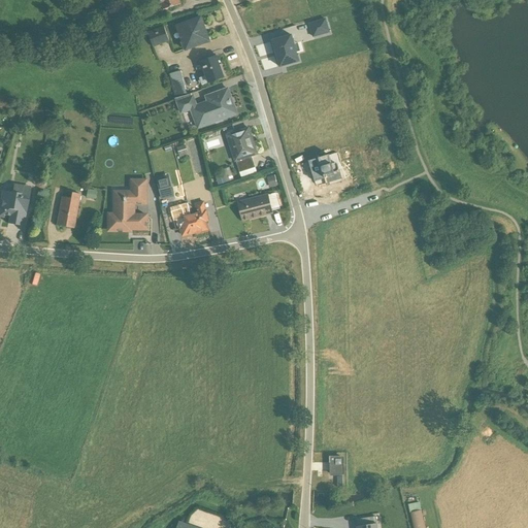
[(159,0),(163,11),(182,5),(179,0),(159,0)]
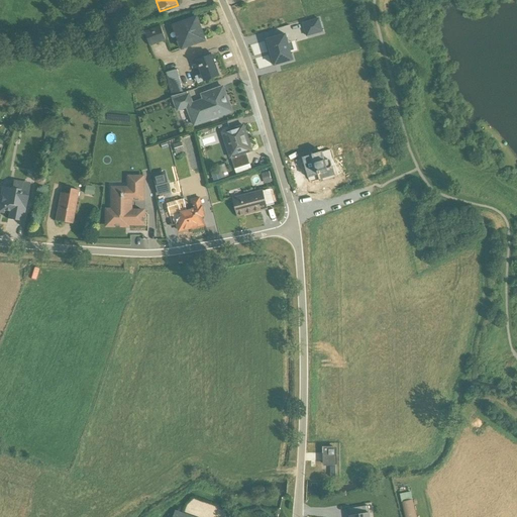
[(207,42),(198,16),(172,26),(181,52),(207,42)]
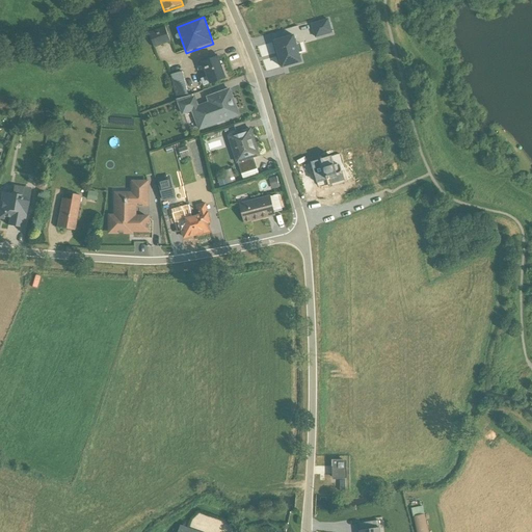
[(170,44),(165,27),(149,33),(154,49),(170,44)]
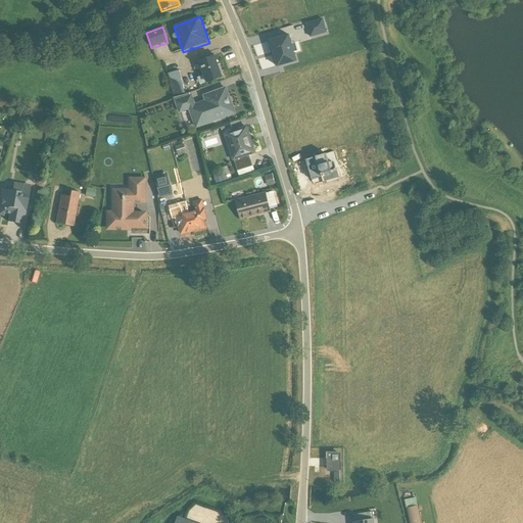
[(289,36),(270,41),(277,67),(296,62),(289,36)]
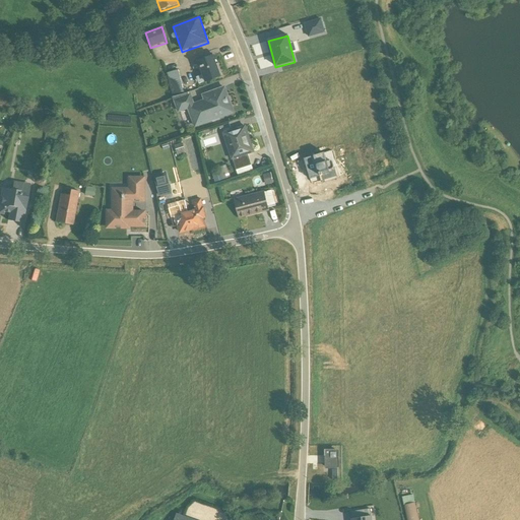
[(221,78),(213,56),(206,58),(205,56),(196,60),(202,76),(196,78),(199,85),(221,78)]
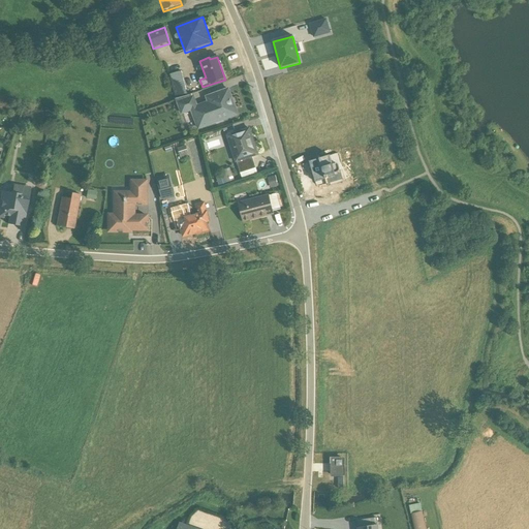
[(187,96),(181,72),(170,75),(176,99),(187,96)]
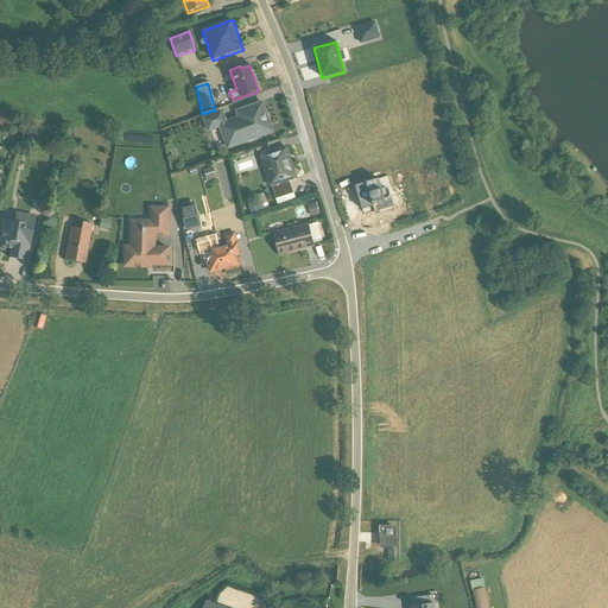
[(227,151),(274,133),(264,102),(235,112),(238,118),(227,121),(222,109),(201,115),(208,133),(220,130),(227,151)]
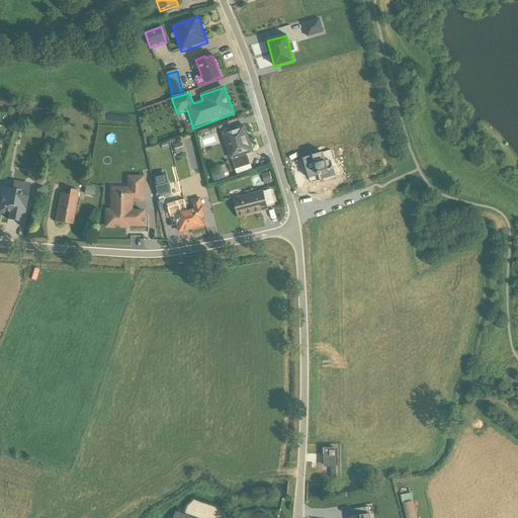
[(237,177),(252,172),(247,154),(253,152),(245,126),(222,134),(230,161),(231,160),(237,177)]
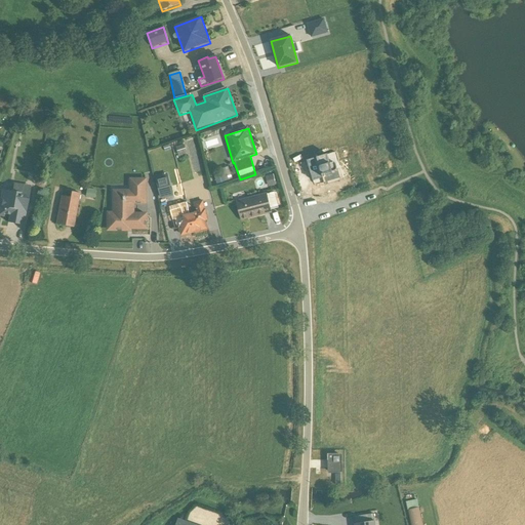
[(188,156),(185,146),(175,149),(179,159),(188,156)]
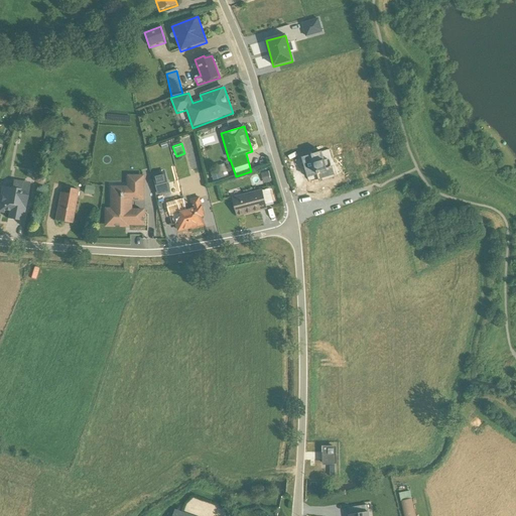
[(327,151),(301,158),(307,178),(319,174),(332,168),(327,151)]
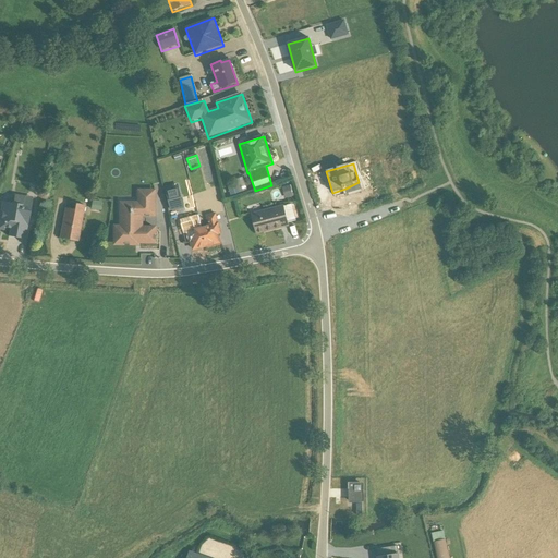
[(246,191),(242,178),(235,180),(238,185),(228,189),(230,196),(246,191)]
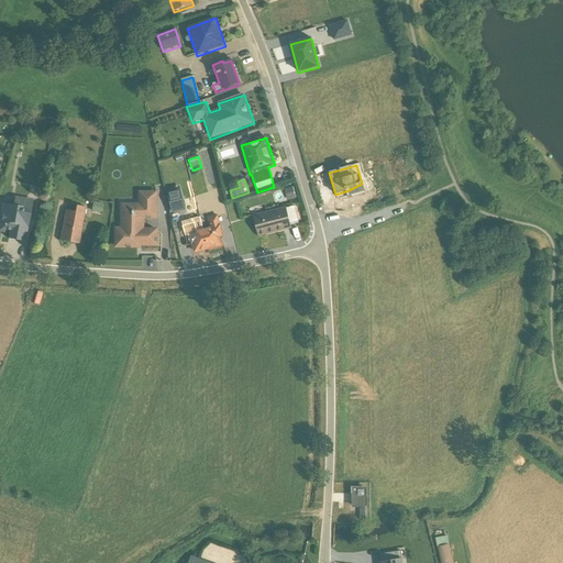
[(285,190),(288,201),(296,199),(293,188),(285,190)]
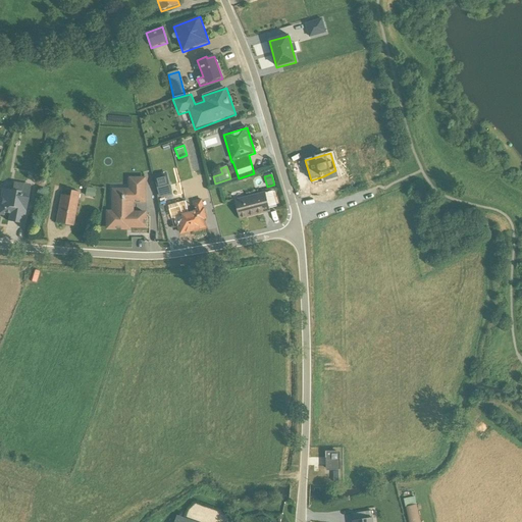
[(145,227),(145,212),(134,212),(135,204),(136,204),(136,203),(141,203),(141,204),(146,204),(147,178),(129,177),(128,190),(112,190),(112,211),(108,211),(108,229),(127,229),(127,222),(131,222),(131,227),(145,227)]
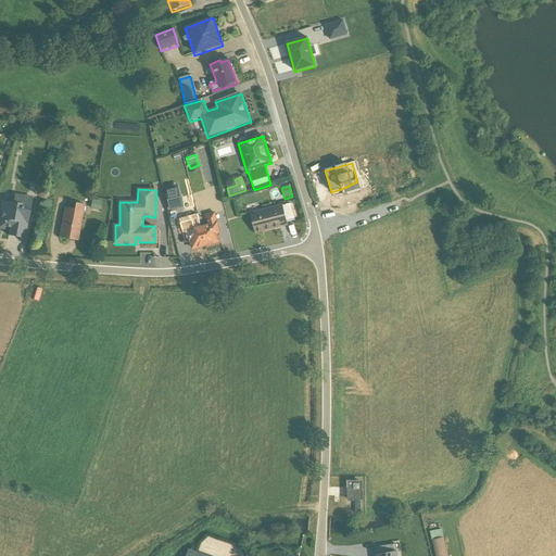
[(194,193),(182,196),(185,209),(197,206),(194,193)]
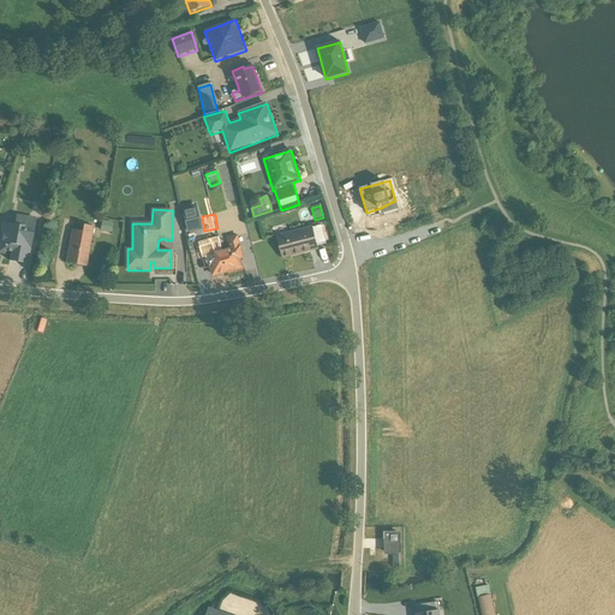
[(28,255),(35,219),(15,215),(13,225),(1,224),(0,227),(0,254),(4,255),(4,252),(9,252),(7,262),(24,264),(25,255),(28,255)]
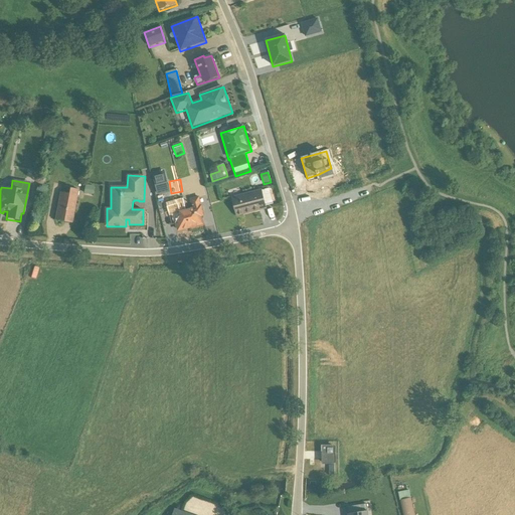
[(93,187),(84,185),(82,193),(92,195),(93,187)]
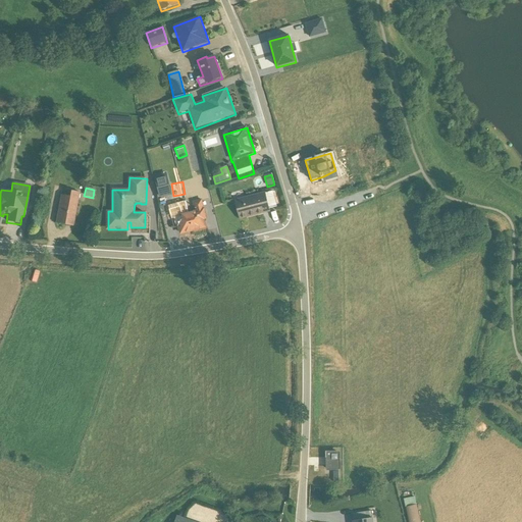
[(277,191),(236,202),(240,219),(269,211),(268,210),(275,208),(273,199),(279,198),(277,191)]
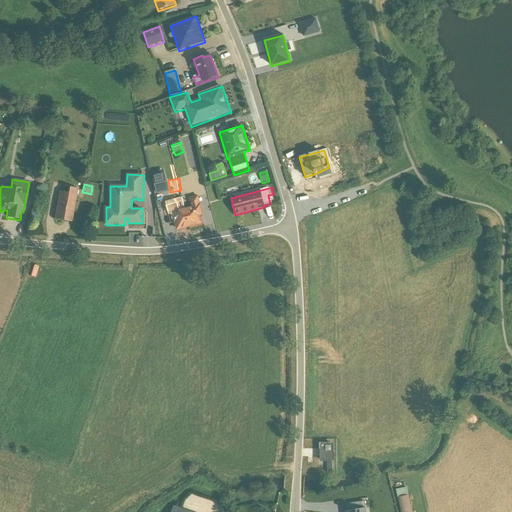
[(59,192),(54,220),(70,223),(77,189),(68,188),(67,193),(59,192)]
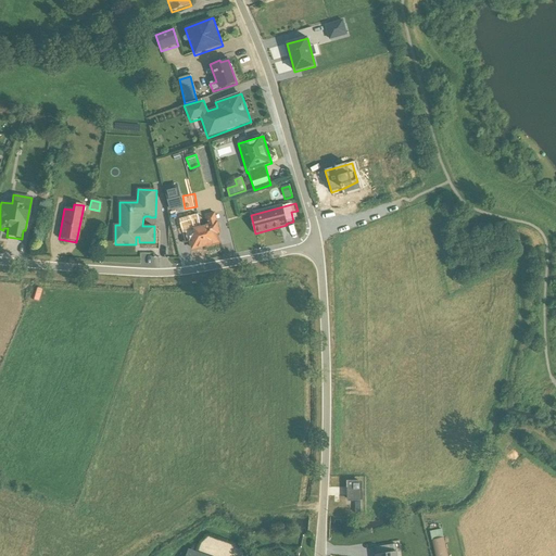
[(201,227),(205,245),(218,242),(216,234),(219,234),(214,213),(205,215),(207,225),(201,227)]
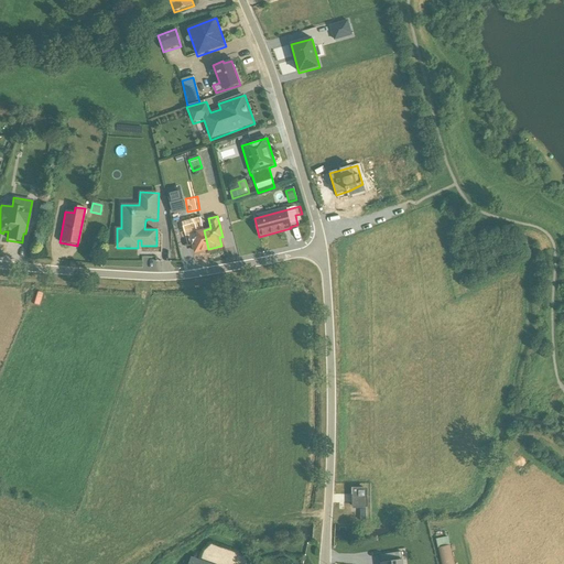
[(195,223),(185,225),(190,245),(193,245),(195,252),(208,249),(204,230),(197,231),(195,223)]
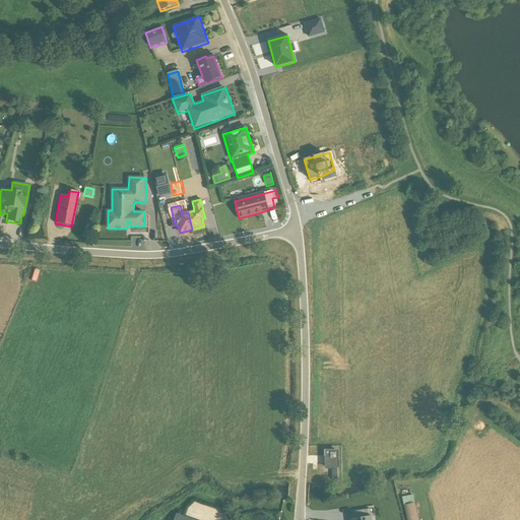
[(276,209),(263,212),(267,224),(279,221),(276,209)]
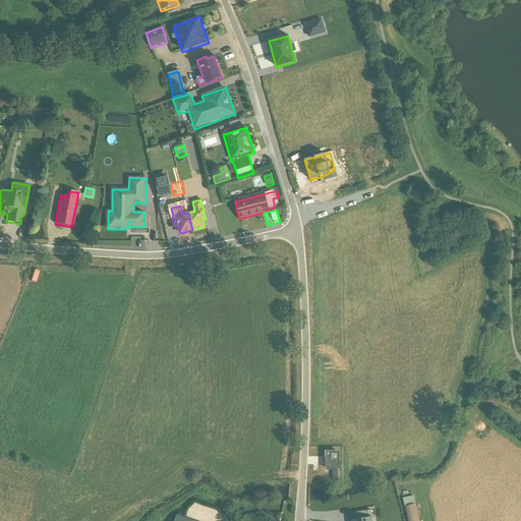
[(327,469),(339,469),(340,453),(327,453),(327,466),(327,469)]
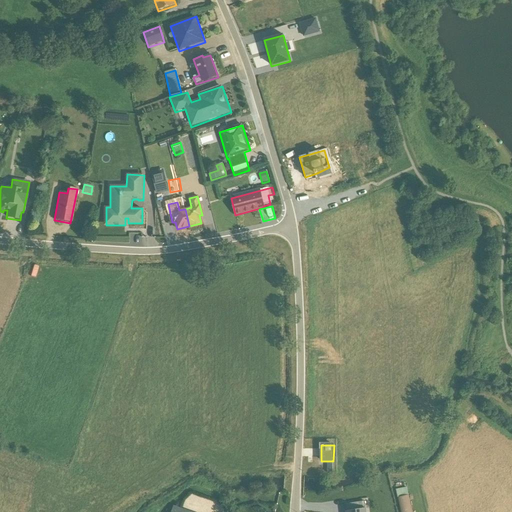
[(411,511),(407,488),(395,490),(396,498),(398,497),(400,511),(411,511)]
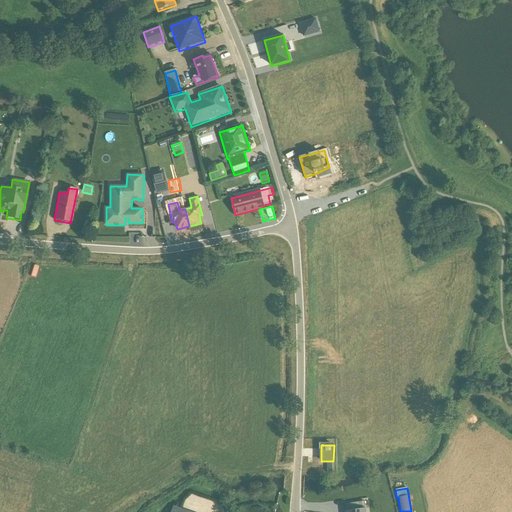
[(346,511),(365,511),(364,502),(357,503),(358,510),(347,511),(346,511)]
